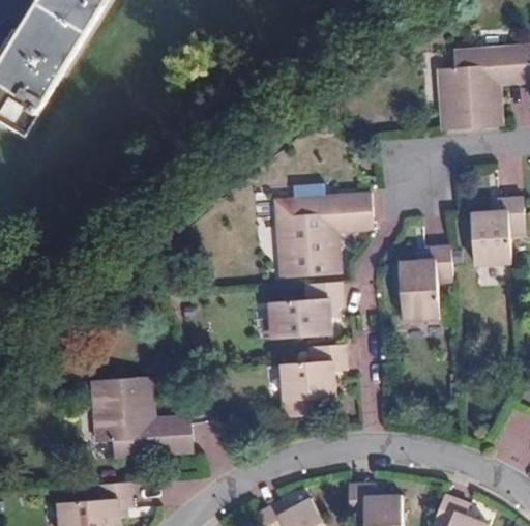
[(0,119),(26,136),(111,0),(37,0),(4,54),(0,51),(0,119)]
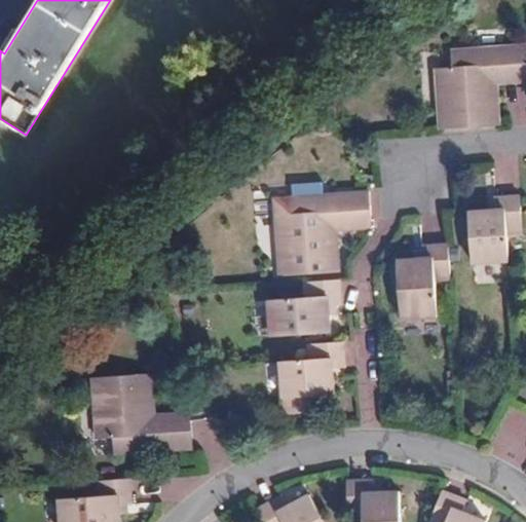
[(500,125),(497,82),(489,82),(489,71),(503,71),(503,74),(525,72),(525,44),(454,50),(455,66),(438,67),(442,129),(500,125)]
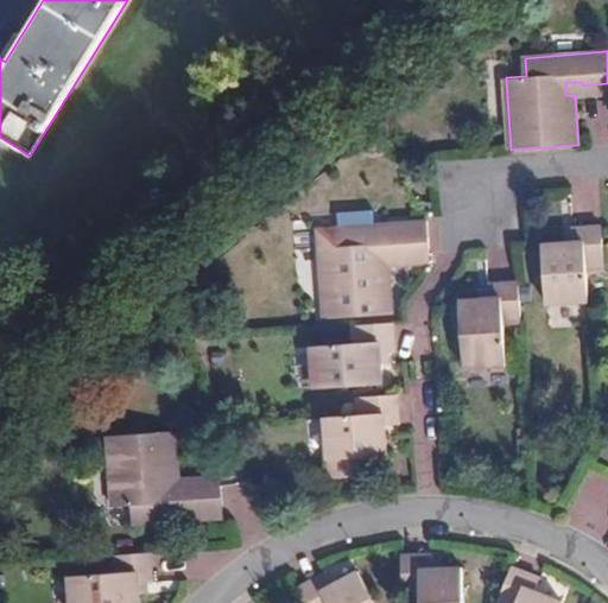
[(607,91),(607,83),(582,86),(582,82),(565,82),(565,95),(575,95),(607,91)]
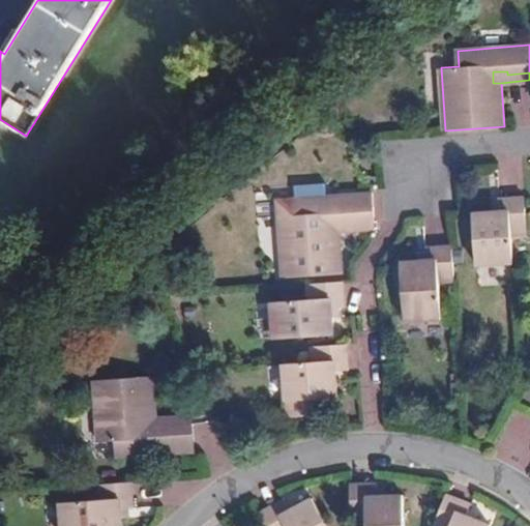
[(342,273),(339,231),(330,231),(329,216),(340,215),(341,220),(372,217),(371,192),(290,197),(291,214),(276,215),(281,278),(342,273)]
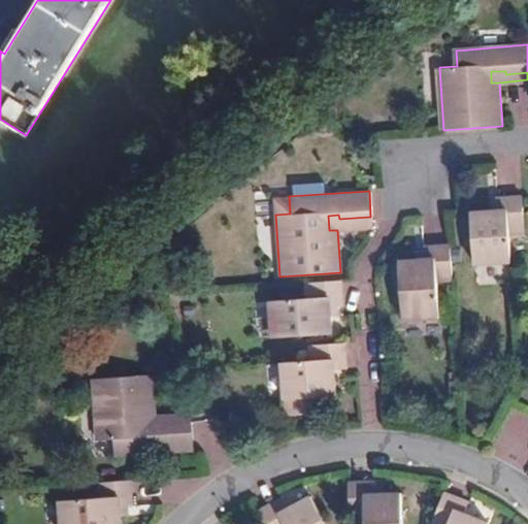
[(512,264),(509,232),(508,232),(507,232),(506,231),(506,230),(506,229),(506,228),(507,228),(507,227),(508,227),(509,227),(510,228),(512,229),(521,228),(521,227),(522,227),(522,226),(523,226),(524,226),(521,195),(495,198),(496,211),(468,214),(472,268),(512,264)]
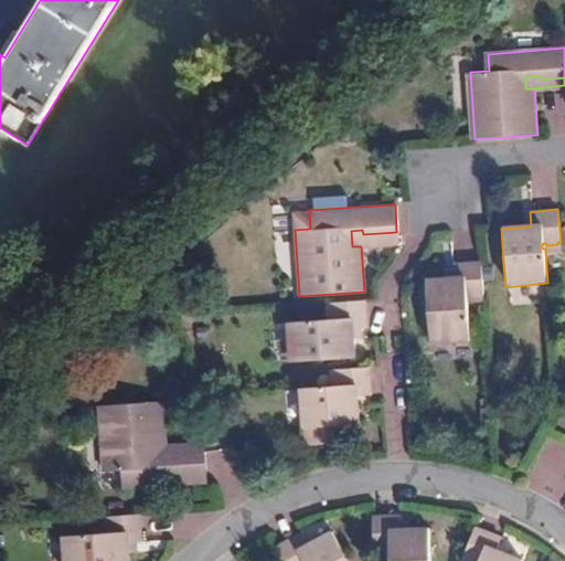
[(397,243),(396,232),(363,234),(362,230),(351,231),(352,246),(361,246),(397,243)]
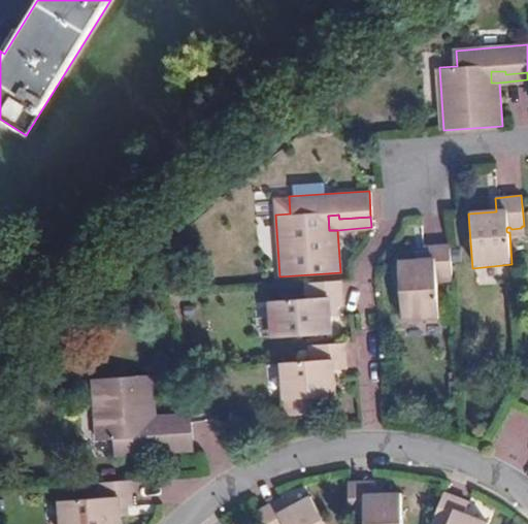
[(438,315),(436,280),(452,279),(451,276),(449,244),(423,247),(423,262),(397,264),(400,318),(438,315)]
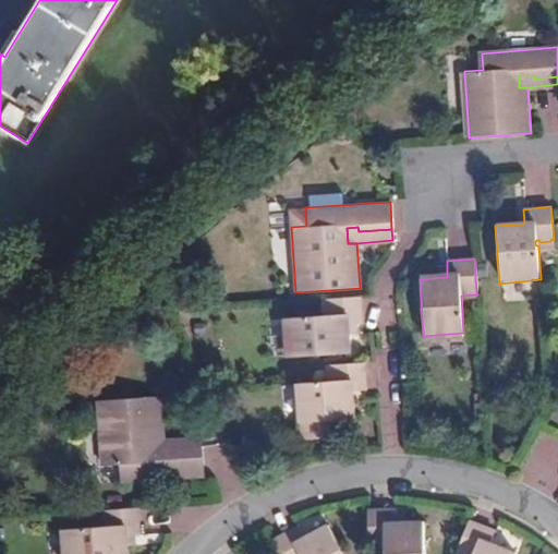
[(349,351),(348,325),(362,324),(361,296),(325,298),(327,315),(289,318),(291,357),(349,351)]
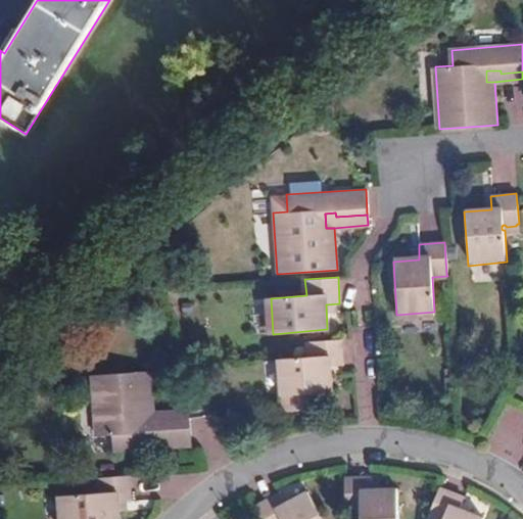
[(331,391),(330,367),(343,366),(342,339),(313,341),(313,342),(312,343),(311,343),(311,356),(312,356),(313,356),(313,357),(314,357),(314,358),(314,359),(313,359),(313,360),(312,361),(311,361),(310,361),(308,360),(308,359),(308,358),(278,360),(281,411),(308,409),(308,404),(319,404),(318,392),(331,391)]
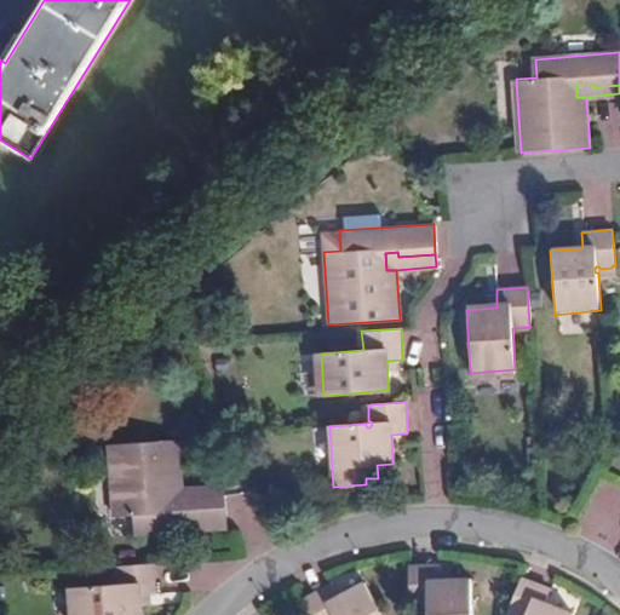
[(177,503),(177,488),(185,488),(182,436),(113,442),(118,515),(137,515),(138,532),(230,526),(228,494),(193,496),(193,501),(177,503)]
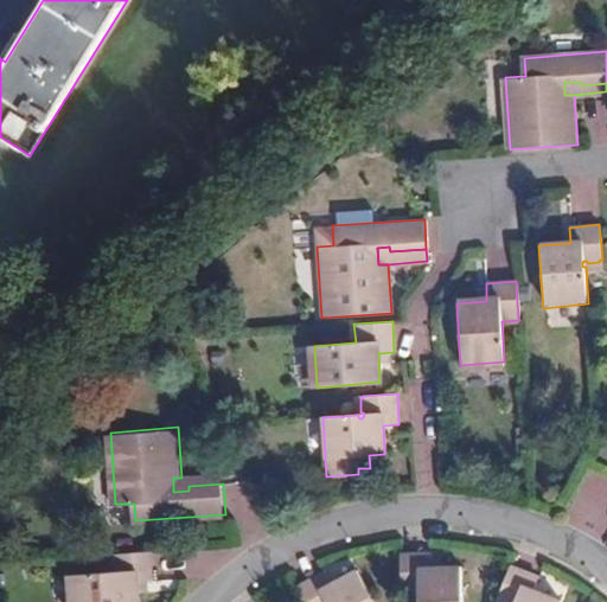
[(189,486),(223,484),(222,474),(181,478),(173,478),(173,492),(189,491),(189,486)]
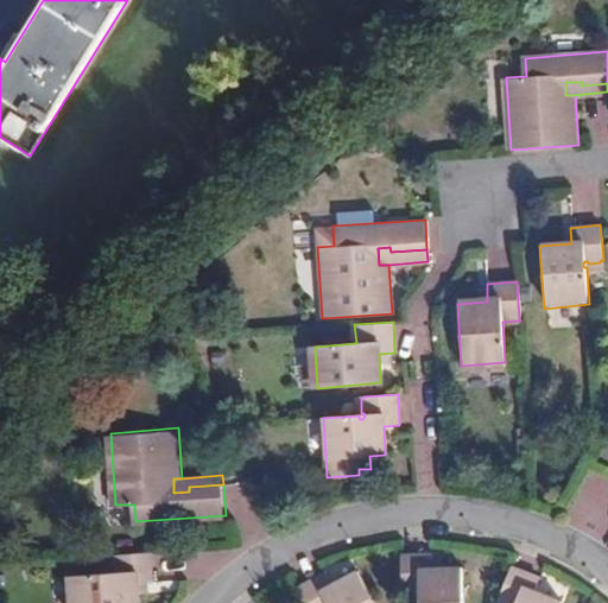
[(464,602),(463,567),(434,569),(432,552),(400,554),(401,586),(403,586),(403,588),(404,588),(404,589),(404,590),(418,590),(418,589),(419,588),(419,586),(420,586),(422,586),(423,586),(423,588),(424,588),(424,589),(424,590),(424,591),(423,591),(423,592),(422,592),(420,592),(420,602),(464,602)]
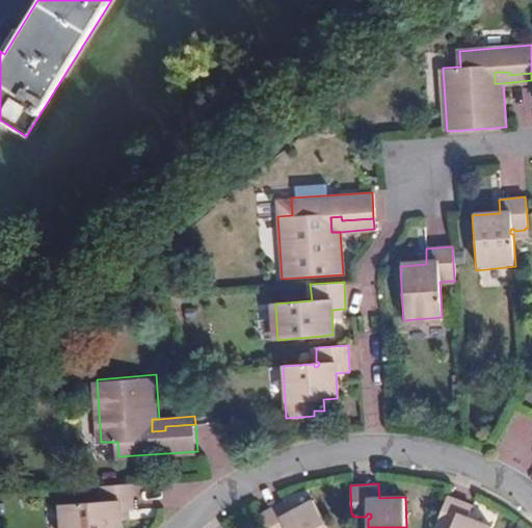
[(124,527),(124,510),(136,509),(134,484),(102,486),(103,501),(67,503),(67,527),(124,527)]
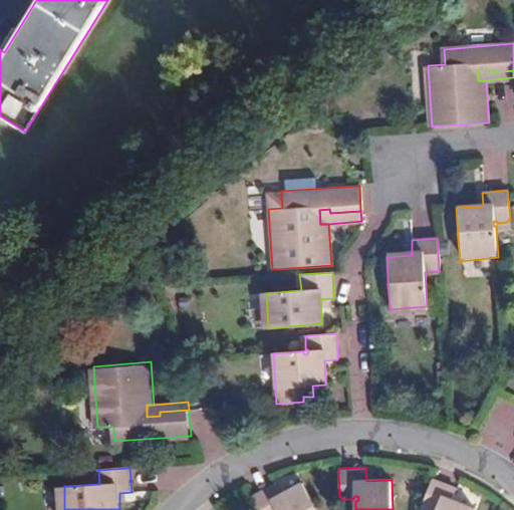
[(477,509),(478,509),(453,500),(459,486),(434,477),(422,505),(423,505),(423,506),(423,507),(424,507),(424,508),(423,508),(427,509),(477,509)]
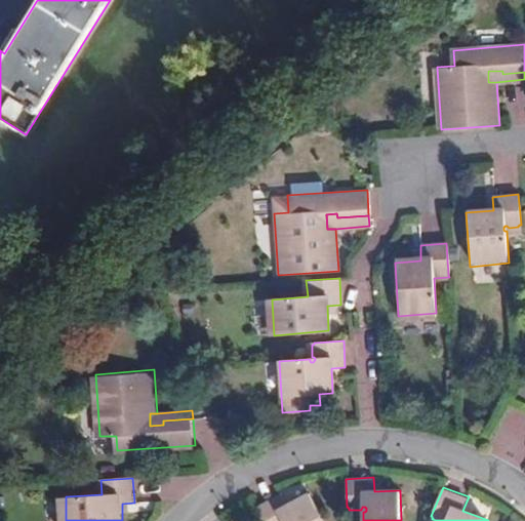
[(325,520),(309,491),(287,504),(281,492),(257,506),(266,520),(325,520)]
